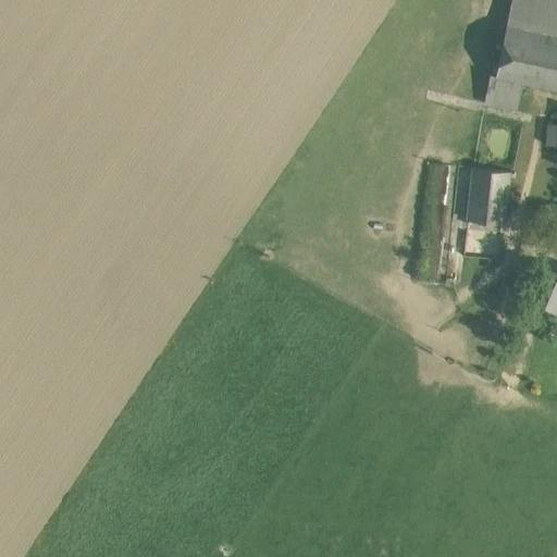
[(556,0),(511,0),(506,25),(556,35),(556,0)]
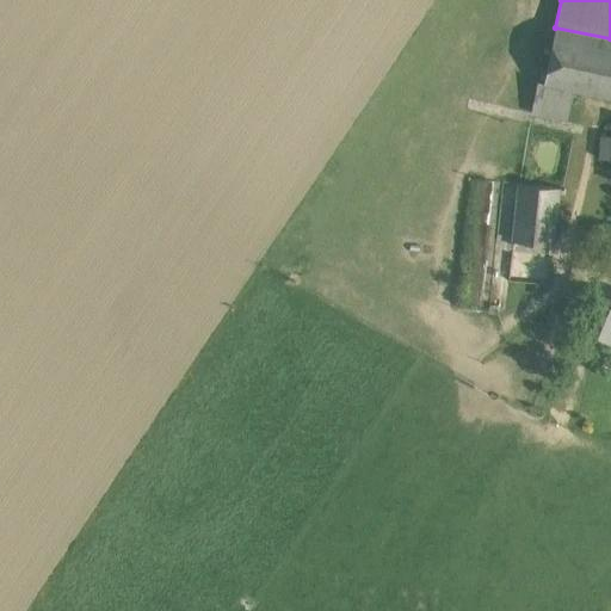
[(610,38),(555,28),(544,82),(544,84),(559,87),(610,98),(610,38)]
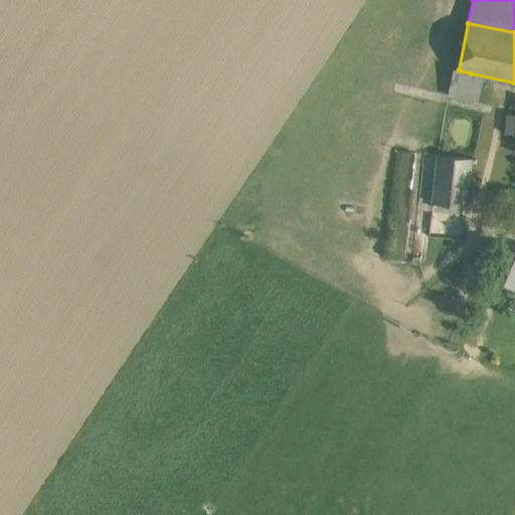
[(471,73),(459,70),(459,69),(453,68),(448,96),(466,99),(471,73)]
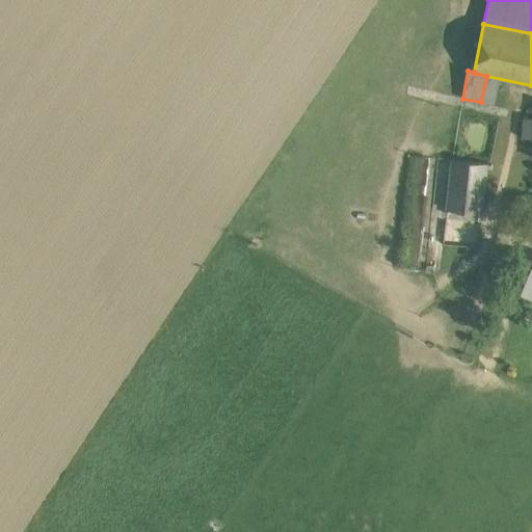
[(531,120),(523,118),(521,138),(531,139),(531,120)]
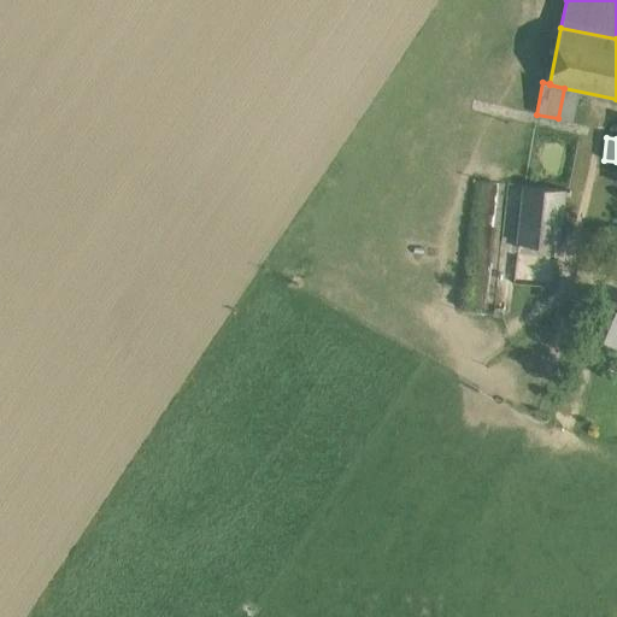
[(565,193),(524,186),(516,242),(557,248),(565,193)]
